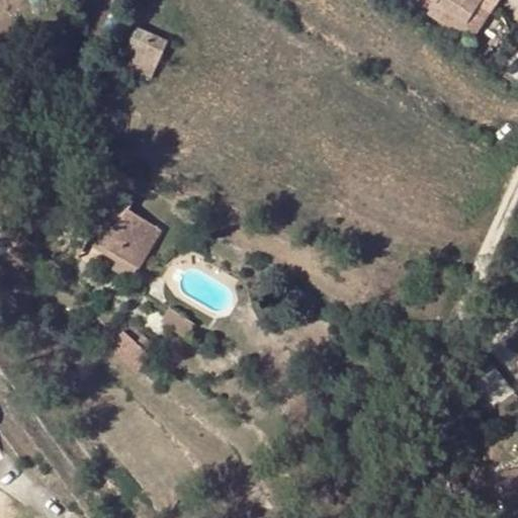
[(481,0),(466,23),(436,3),(428,14),(470,42),(499,0),(481,0)]
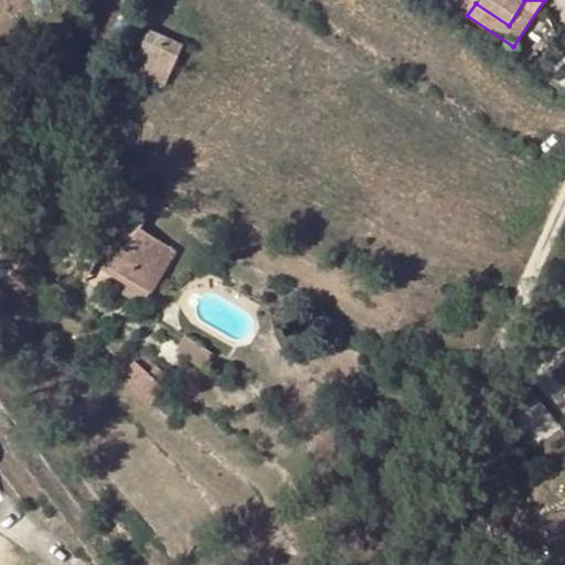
[(470,0),(476,3),(509,25),(524,0),(470,0)]
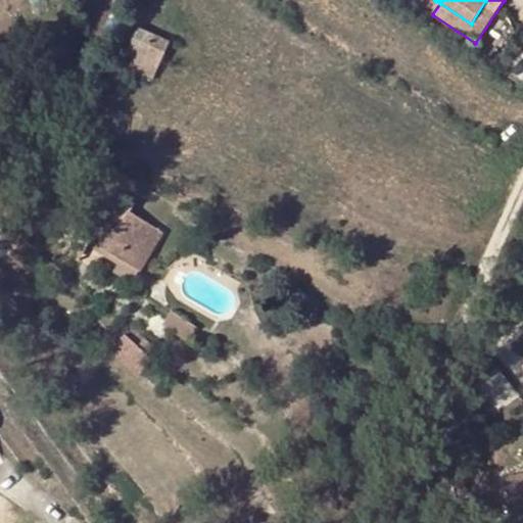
[(127,53),(136,58),(156,67),(169,43),(138,29),(127,53)]
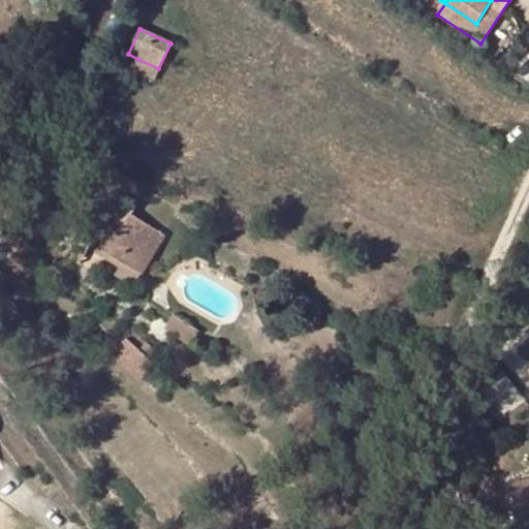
[(528,68),(510,57),(502,70),(527,86),(528,84),(528,68)]
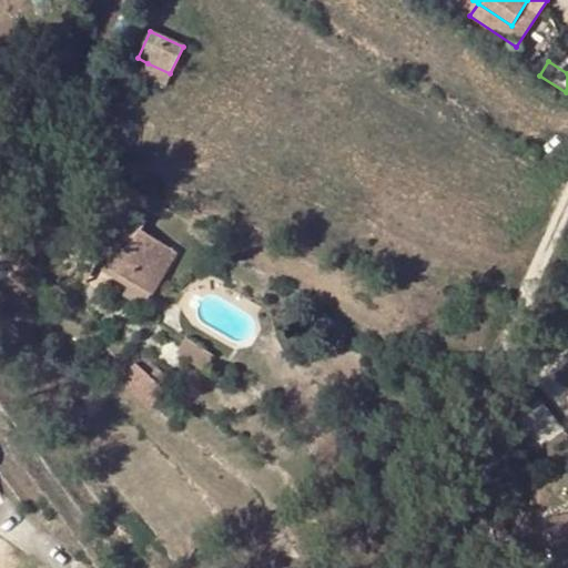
[(164,88),(170,73),(148,63),(142,77),(164,88)]
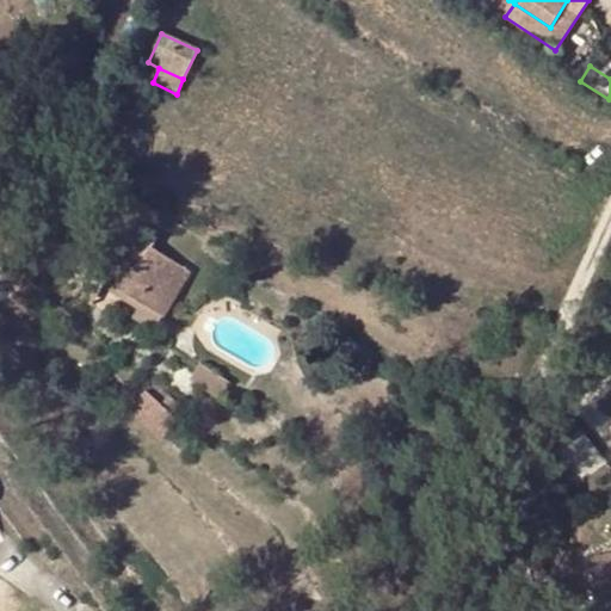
[(122,250),(134,255),(142,261),(149,247),(152,248),(156,239),(135,227),(122,250)]
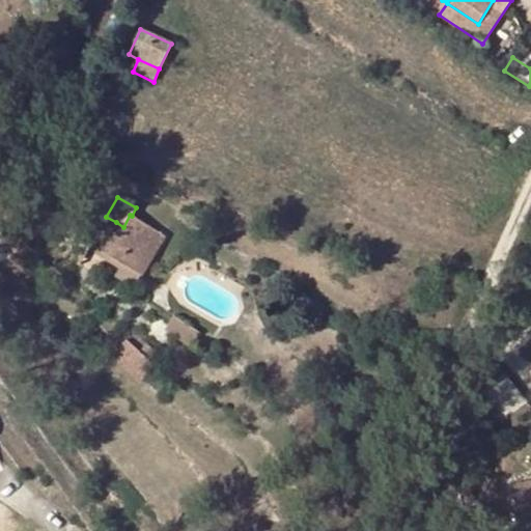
[(166,236),(132,216),(130,215),(123,227),(116,222),(112,227),(110,226),(107,233),(98,227),(88,243),(127,266),(144,276),(166,236)]
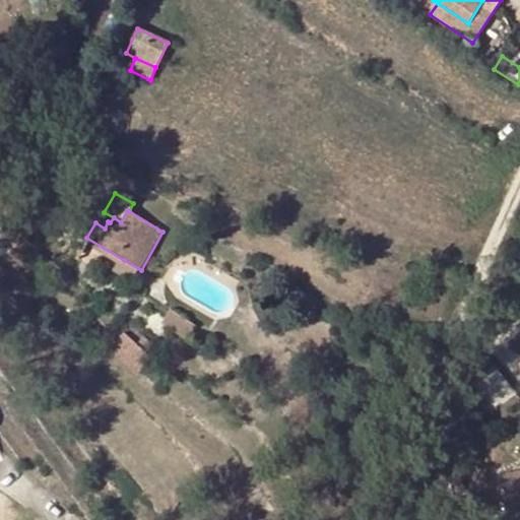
[(134,282),(141,270),(124,260),(117,272),(134,282)]
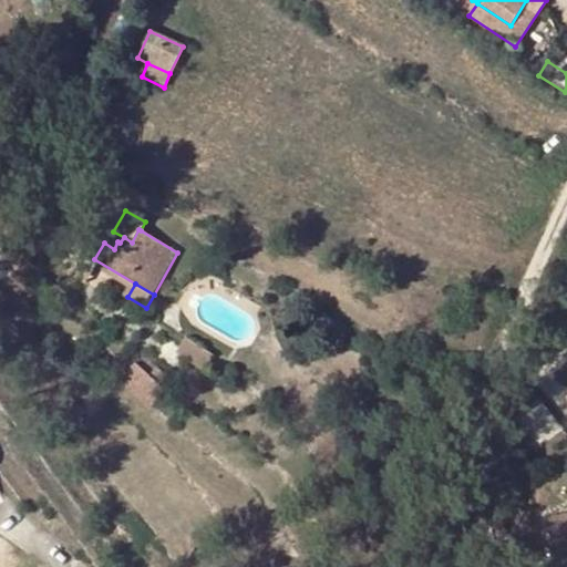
[(142,354),(134,364),(166,391),(175,381),(142,354)]
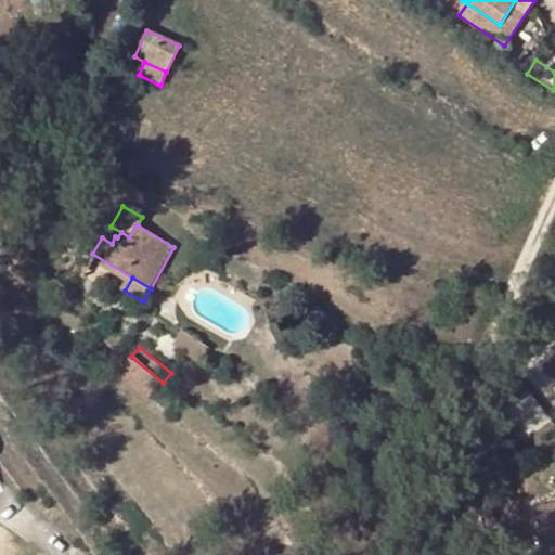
[(131,357),(116,375),(147,401),(163,383),(131,357)]
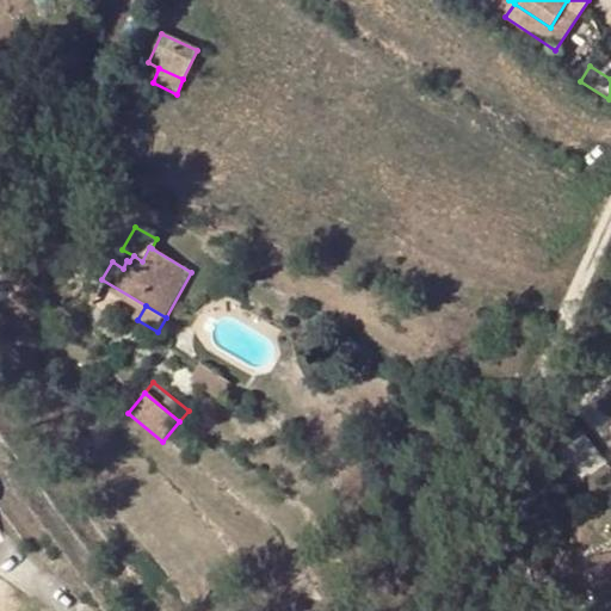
[(573,431),(548,452),(576,483),(602,462),(573,431)]
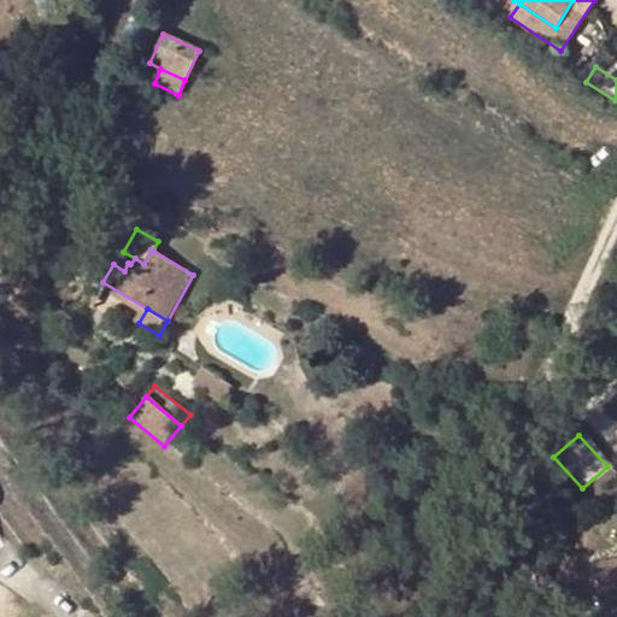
[(605,616),(616,612),(616,597),(612,579),(616,576),(616,560),(592,566),(605,616)]
